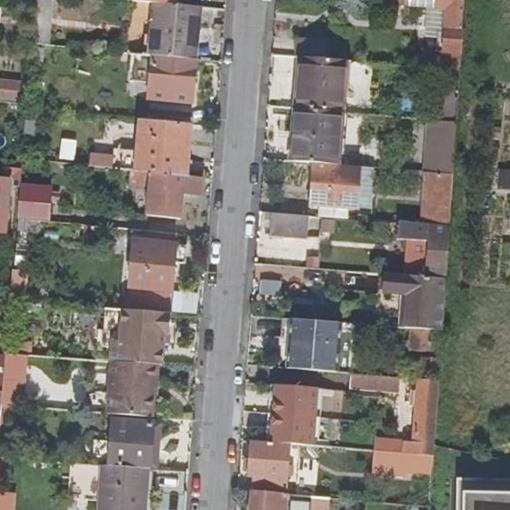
[(34,0),(34,9),(32,42),(46,44),(50,0),(34,0)]
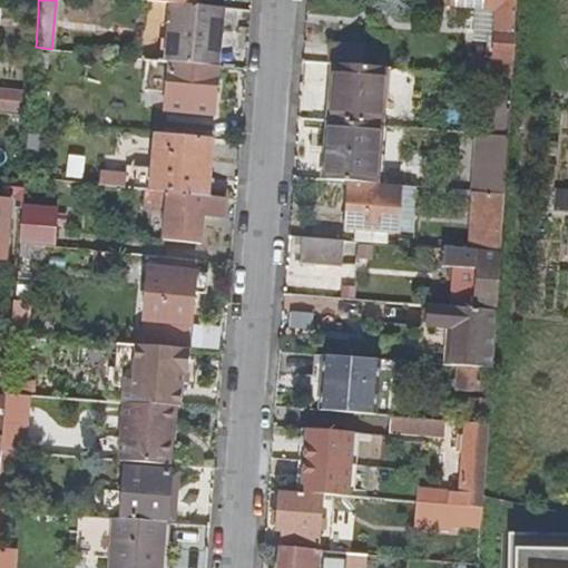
[(469,54),(467,72),(497,75),(512,77),(516,30),(513,30),(516,0),(450,0),(451,2),(486,6),(496,11),(495,37),(487,36),(486,55),(469,54)]
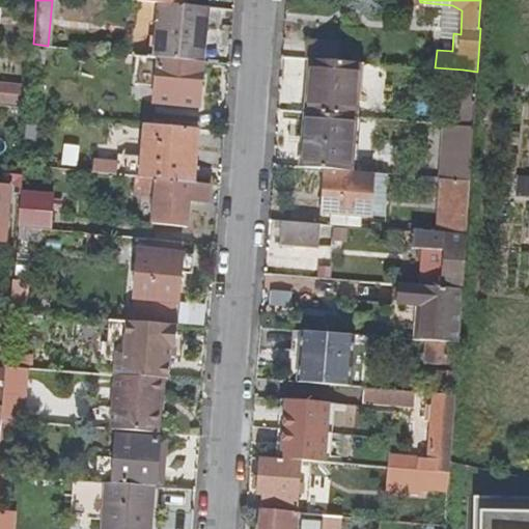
[(160,1),(155,56),(201,60),(206,6),(182,3),(160,1)]
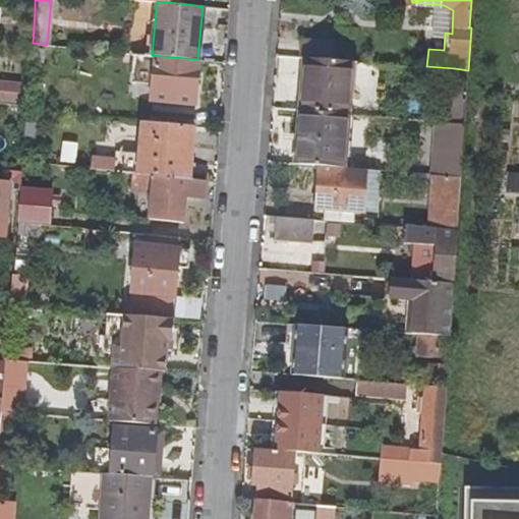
[(299,38),(298,53),(329,55),(330,41),(299,38)]
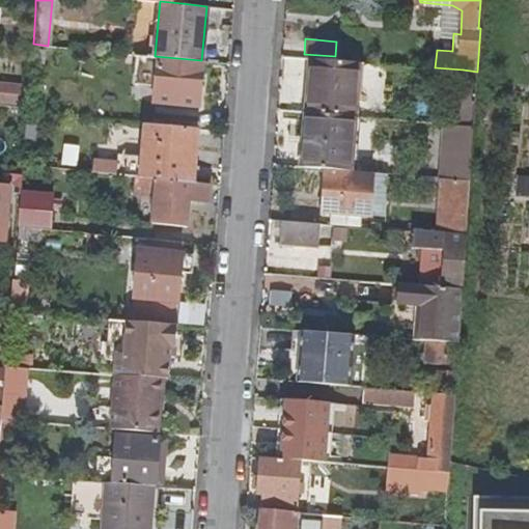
[(131,53),(130,67),(144,70),(145,55),(131,53)]
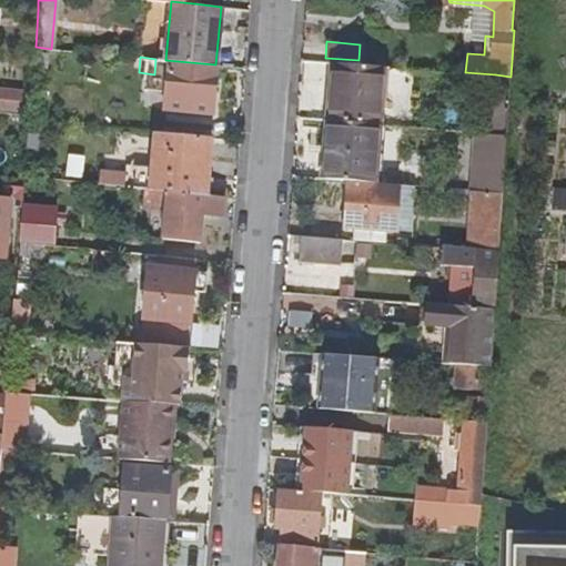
[(165,76),(163,109),(211,113),(215,64),(165,60),(155,59),(154,74),(165,76)]
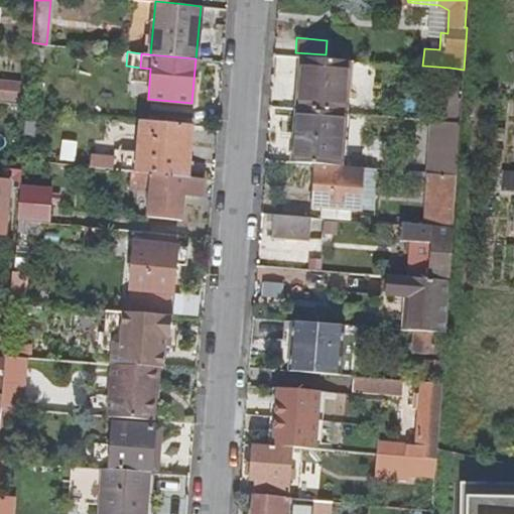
[(302,56),(298,109),(343,112),(347,60),(302,56)]
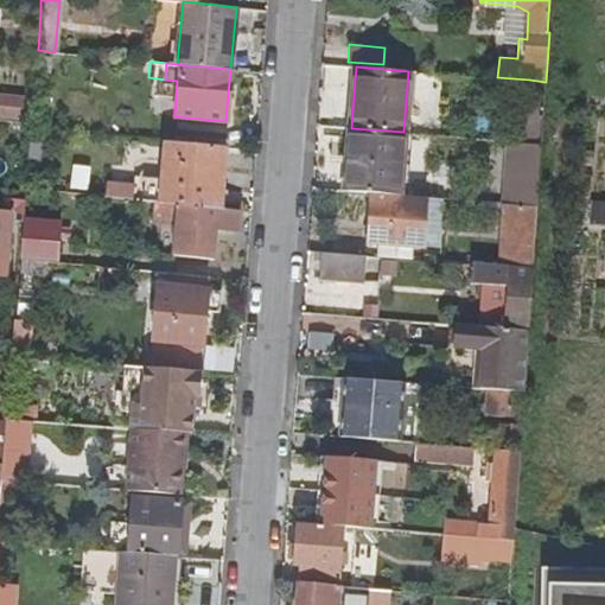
[(529,80),(527,116),(543,118),(546,82),(529,80)]
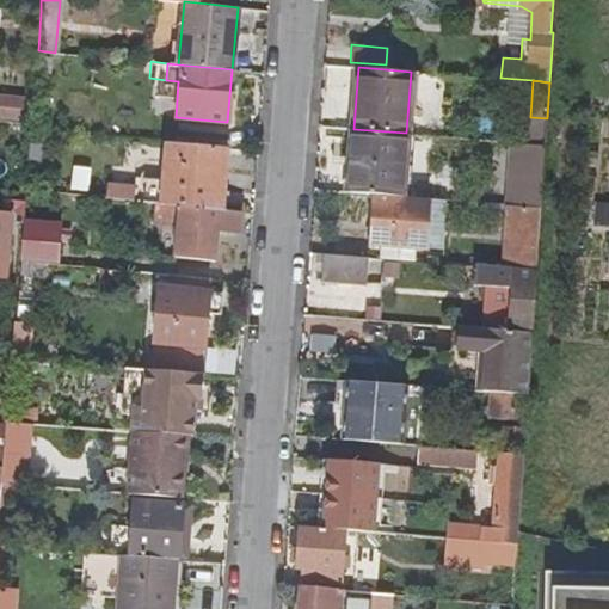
[(0,114),(28,114),(26,92),(0,92),(0,114)]
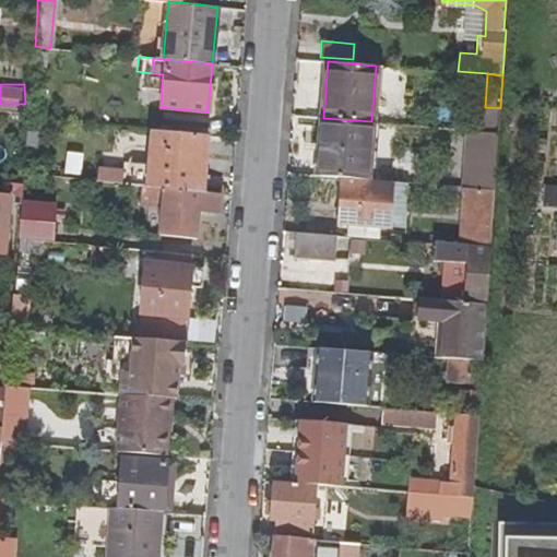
[(485,107),(484,130),(499,131),(500,108),(485,107)]
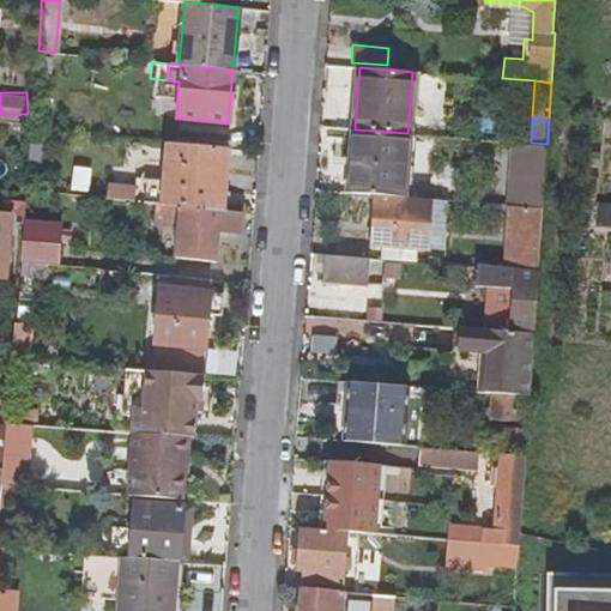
[(348,129),(343,193),(350,193),(355,129),(348,129)]
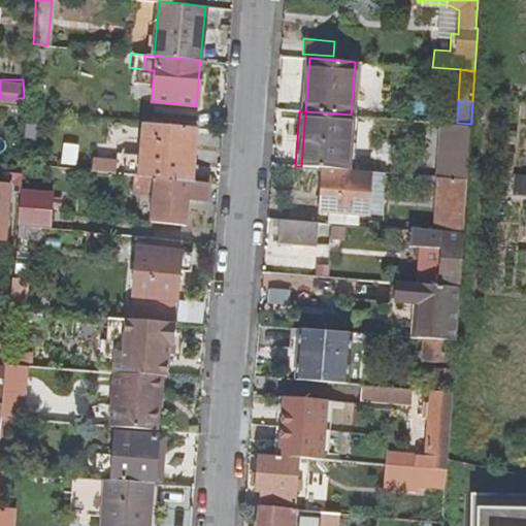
[(305,111),(301,166),(323,168),(347,169),(351,114),(305,111)]
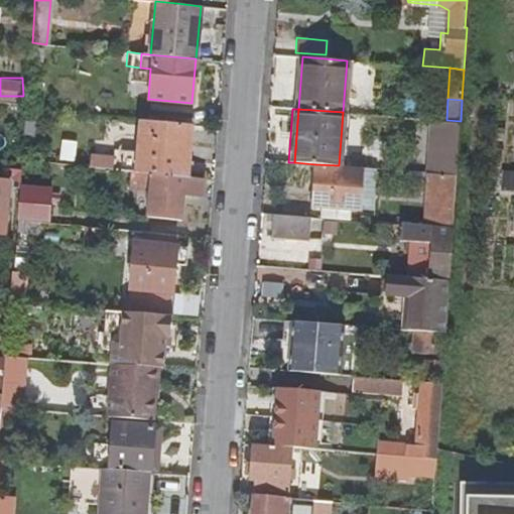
[(159,112),(158,121),(177,123),(178,114),(159,112)]
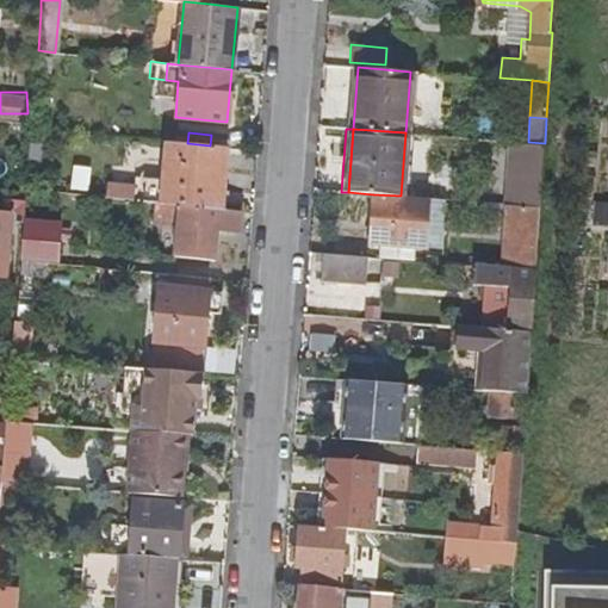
[(405,132),(401,196),(408,197),(413,134),(405,132)]
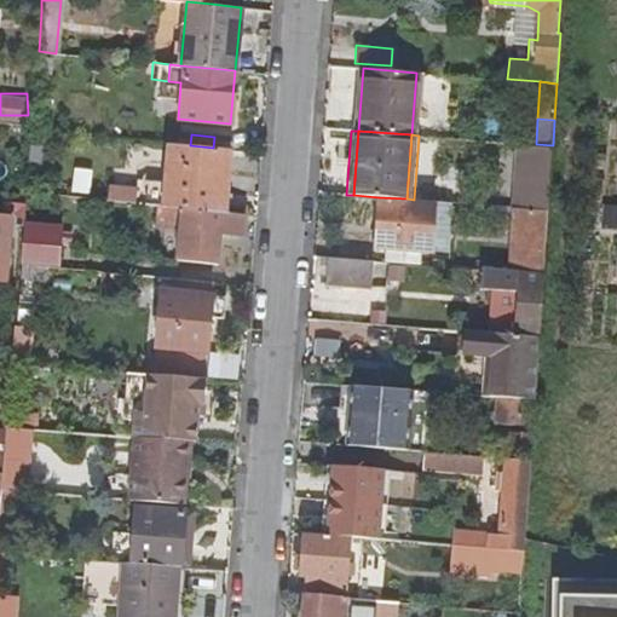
[(518,143),(513,207),(548,209),(553,145),(536,144),(518,143)]
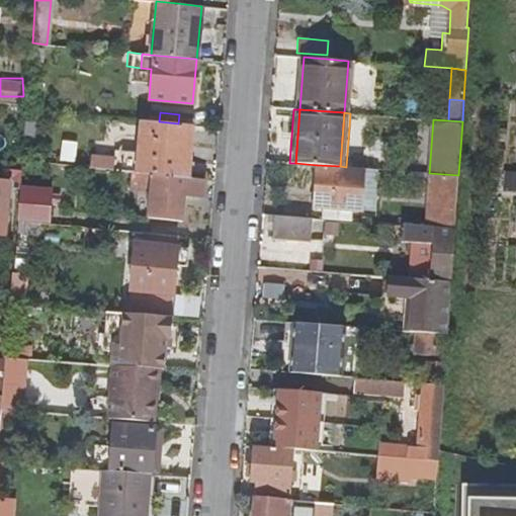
[(140,120),(136,173),(187,178),(192,125),(178,123),(159,121),(140,120)]
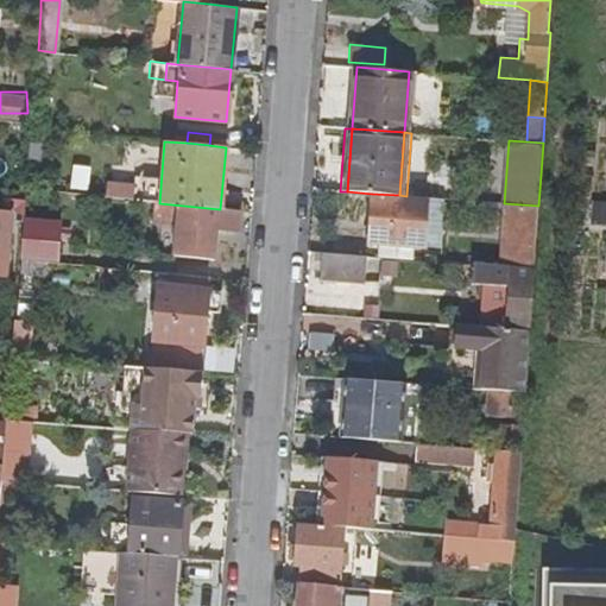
[(372,194),(368,242),(409,246),(411,229),(423,231),(425,197),(406,196),(399,195),(372,194)]
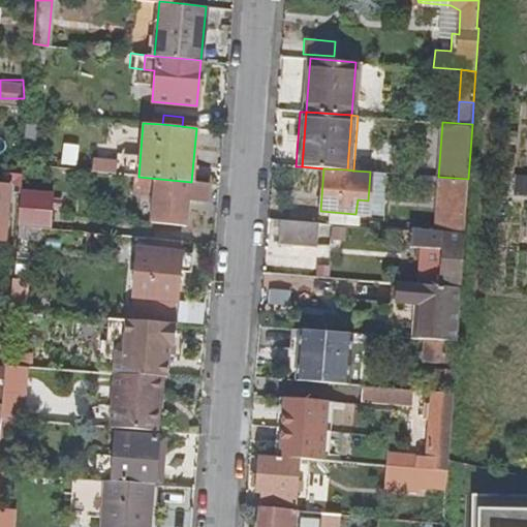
[(153,195),(151,222),(186,226),(189,198),(206,200),(207,183),(191,182),(138,177),(133,176),(132,193),(153,195)]
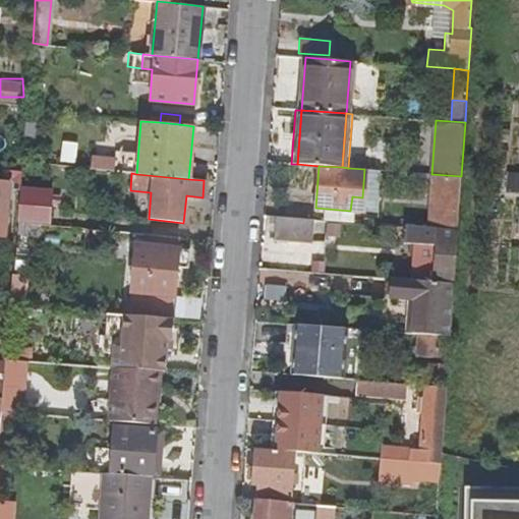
[(431,174),(427,228),(457,230),(461,176),(431,174)]
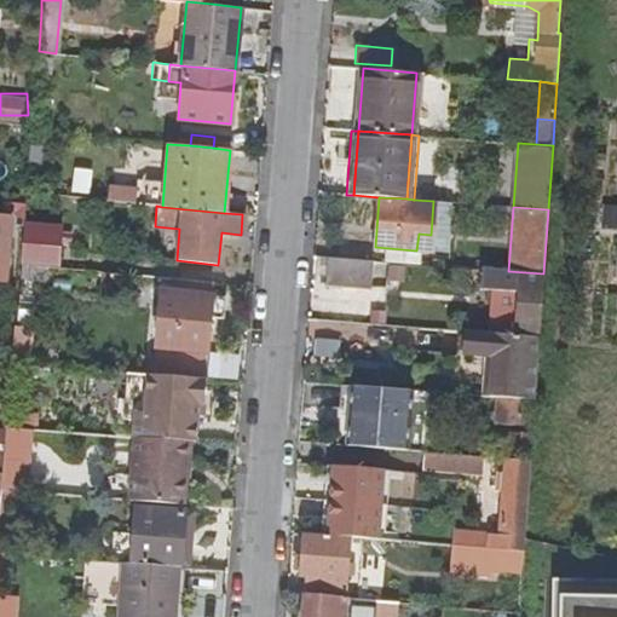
[(23,226),(19,261),(45,264),(56,265),(59,228),(23,224),(23,226)]
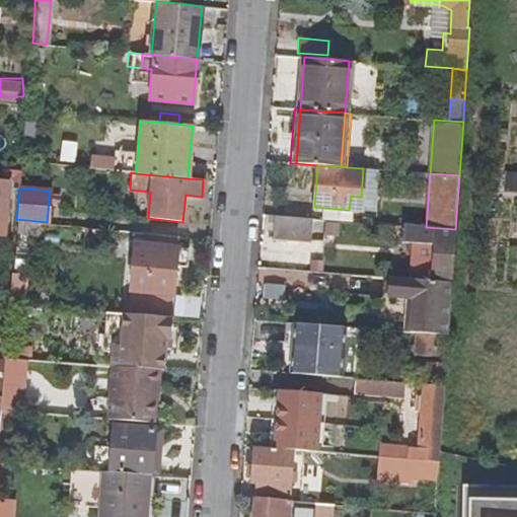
[(351,196),(349,210),(360,211),(361,197),(351,196)]
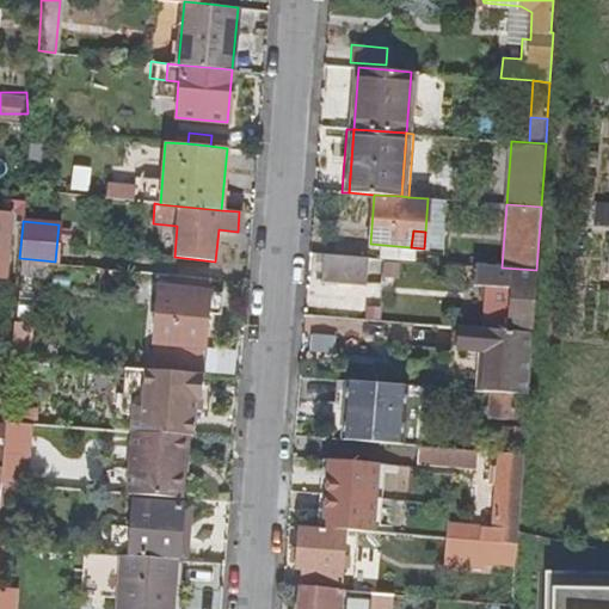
[(321,253),(320,280),(364,283),(365,257),(321,253)]
